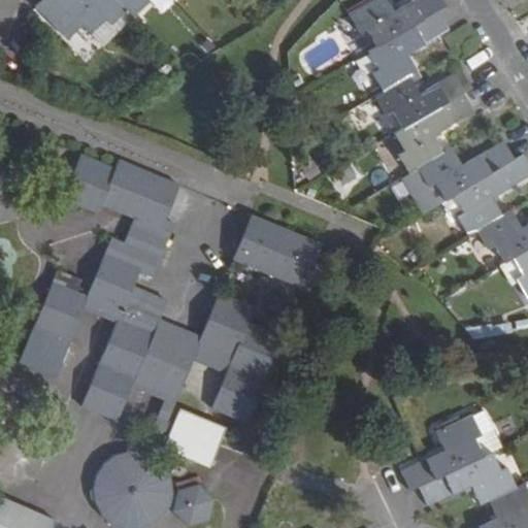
[(40,0),(34,6),(54,26),(67,39),(81,26),(91,34),(105,19),(110,24),(125,9),(116,0),(40,0)]
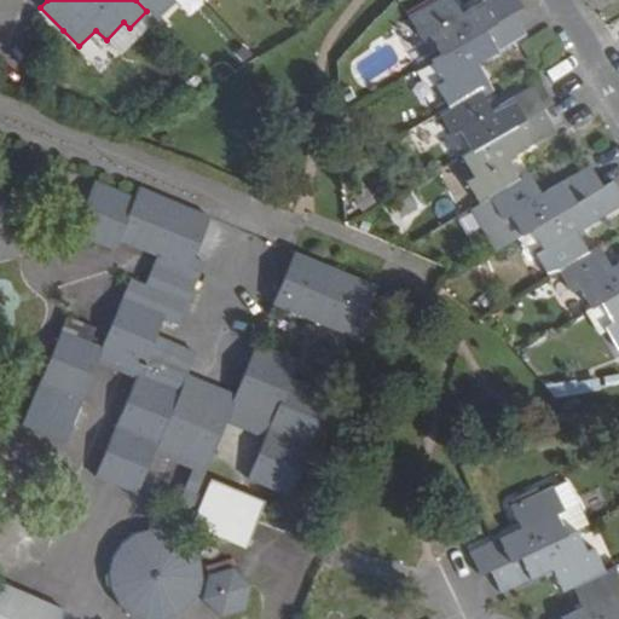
[(136,0),(146,11),(155,19),(172,3),(169,0),(136,0)]
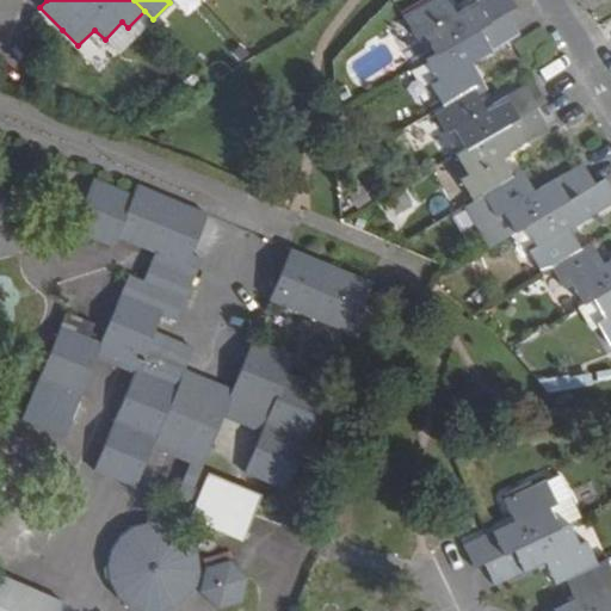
[(432,54),(503,12),(512,6),(508,0),(476,0),(452,14),(443,0),(427,0),(400,17),(413,38),(420,35),(432,54)]
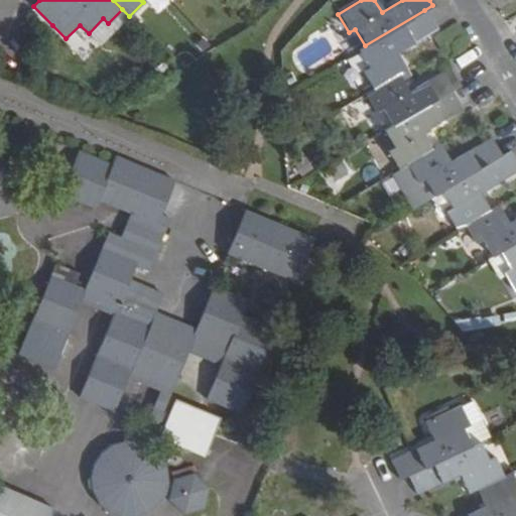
[(372,89),(398,74),(404,70),(394,52),(412,42),(435,28),(424,10),(365,45),(357,50),(368,69),(362,73),(372,89)]
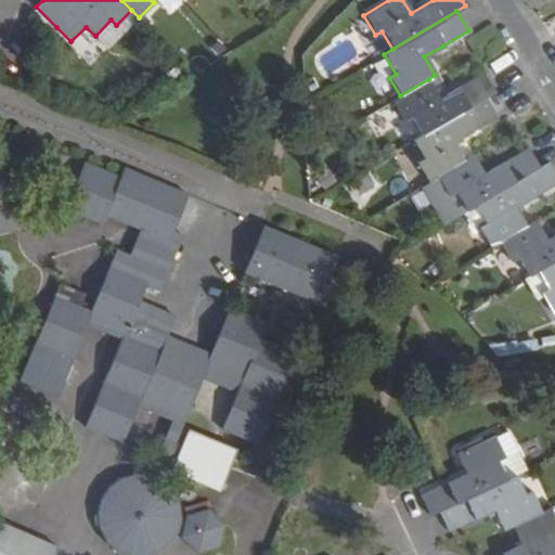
[(85,30),(73,46),(91,60),(103,44),(85,30)]
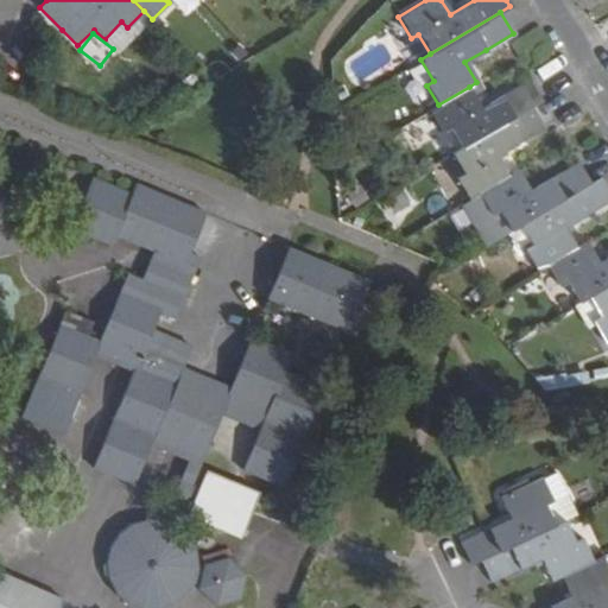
[(450,127),(462,149),(531,107),(539,101),(529,81),(510,92),(480,108),(469,87),(438,105),(431,109),(444,131),(450,127)]
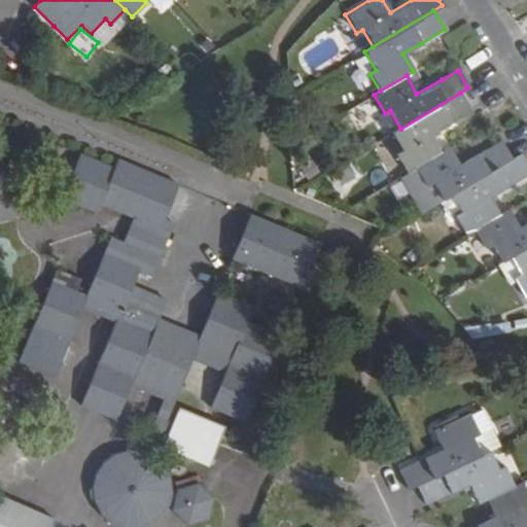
[(397,154),(408,172),(417,167),(441,153),(429,135),(455,119),(471,110),(460,93),(400,129),(393,133),(402,150),(397,154)]
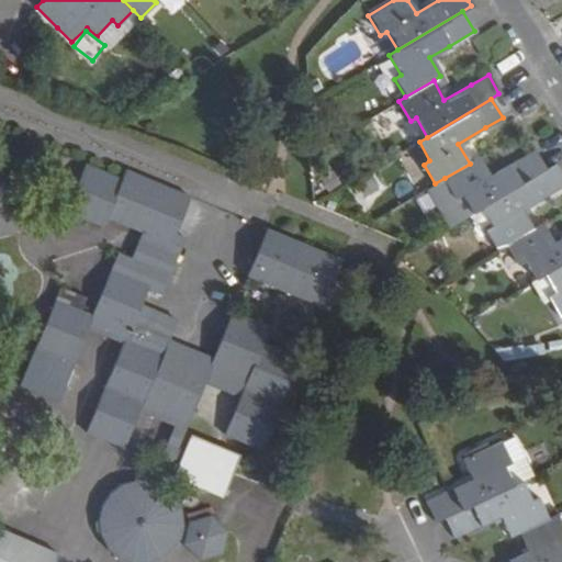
[(462,194),(472,213),(482,208),(544,170),(534,152),(506,167),(490,177),(479,158),(470,164),(445,178),(456,197),(462,194)]
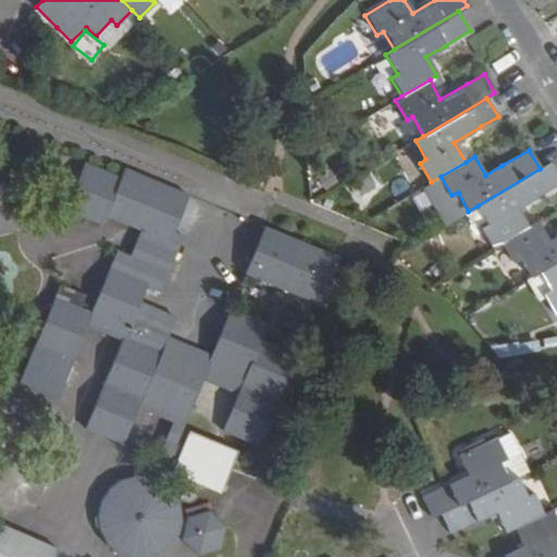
[(140,298),(149,277),(162,283),(184,229),(170,223),(184,188),(125,165),(122,173),(84,158),(65,201),(104,218),(109,209),(141,222),(131,249),(120,245),(93,310),(56,295),(39,334),(78,351),(91,321),(126,335),(99,401),(91,420),(130,436),(144,403),(174,415),(151,471),(147,470),(141,470),(137,471),(133,473),(124,475),(119,480),(114,484),(110,489),(106,496),(103,503),(102,510),(101,519),(103,525),(106,534),(109,539),(111,542),(113,546),(116,547),(119,551),(125,554),(130,556),(132,556),(159,556),(163,556),(171,552),(175,547),(180,542),(183,536),(186,531),(187,524),(190,525),(189,531),(203,543),(224,537),(230,517),(213,502),(195,506),(194,512),(190,511),(189,504),(187,499),(186,494),(190,491),(192,493),(196,493),(201,490),(205,487),(206,484),(206,481),(203,477),(206,472),(227,481),(243,442),(197,422),(190,437),(182,434),(209,369),(244,383),(229,419),(262,432),(280,390),(283,391),(300,347),(264,333),(272,317),(233,300),(213,347),(193,338),(171,329),(177,314),(140,298)]
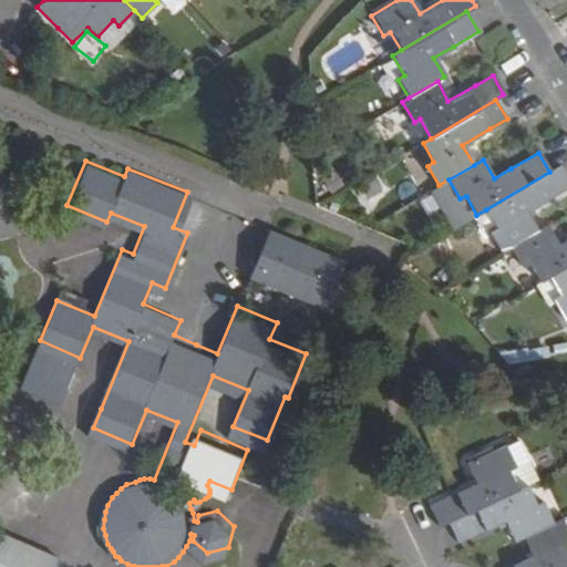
[(491,232),(502,251),(511,246),(537,230),(526,212),(554,195),(566,186),(566,181),(558,166),(549,172),(486,209),(498,227),(491,232)]
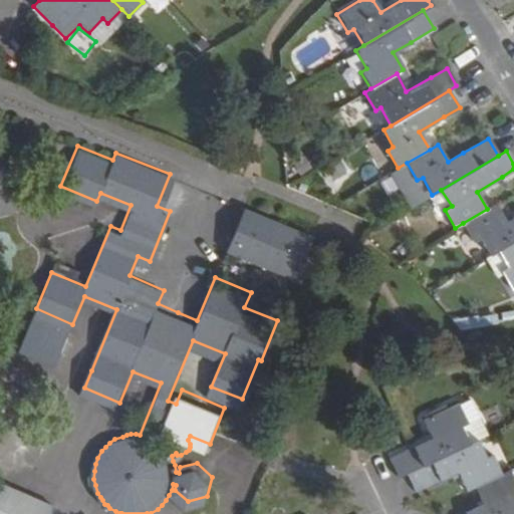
[(24,173),(0,153),(0,210),(20,202),(24,173)]
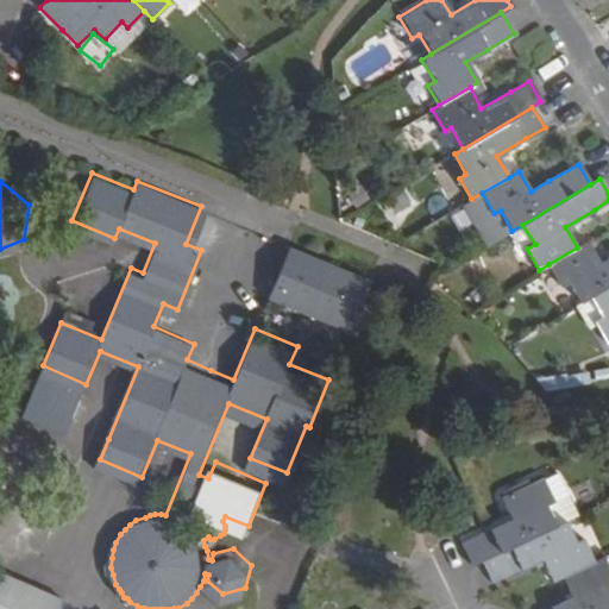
[(351,319),(370,274),(292,243),(290,242),(271,287),(351,319)]
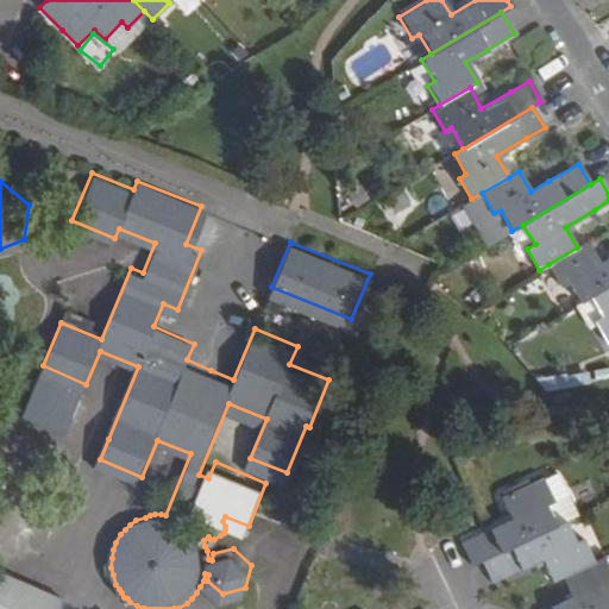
[(566,282),(579,303),(588,297),(608,284),(608,257),(600,263),(585,242),(577,248),(548,264),(560,286),(566,282)]
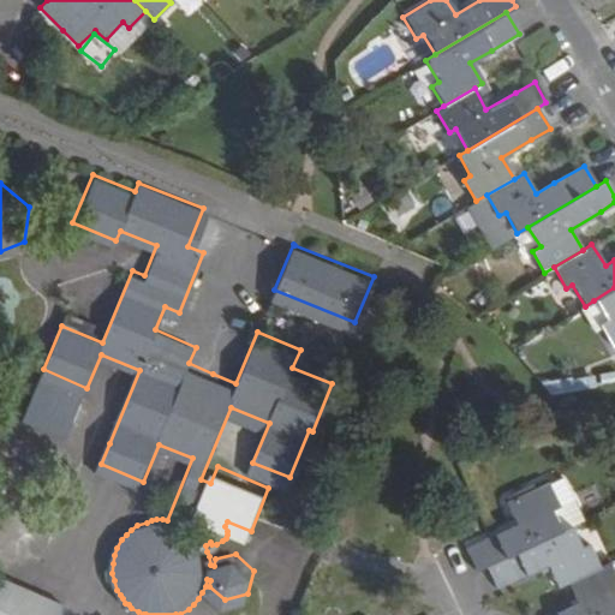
[(614,287),(593,300),(607,322),(599,326),(613,346),(614,344),(614,287)]
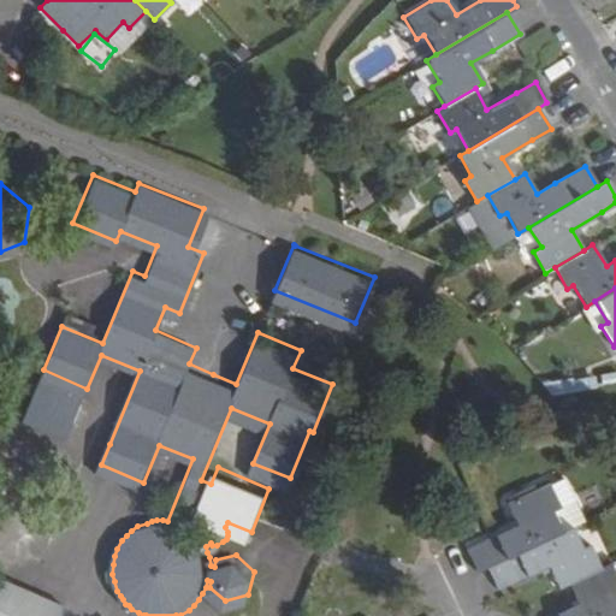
[(586,307),(576,312),(590,333),(600,326),(608,323),(594,301),(586,307)]
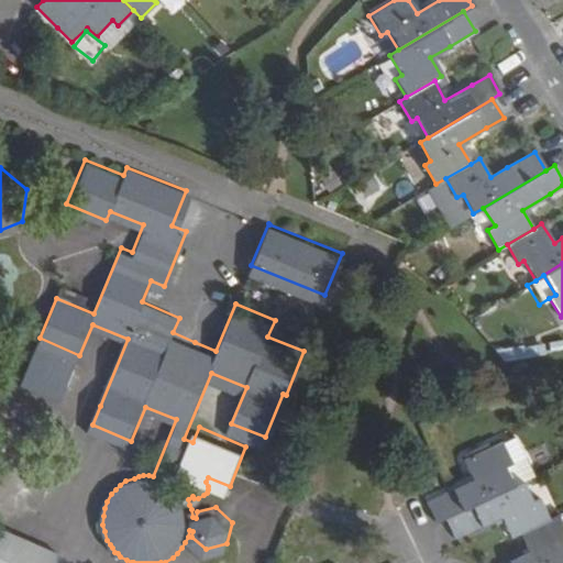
[(34,351),(17,393),(56,410),(74,367),(34,351)]
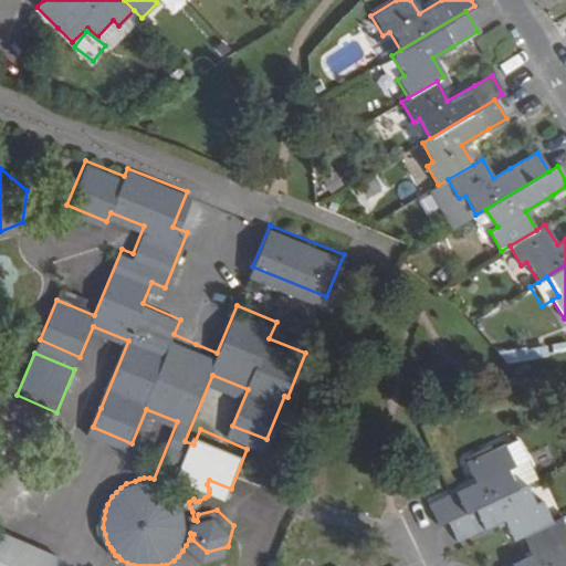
[(475,484),(454,494),(429,506),(438,527),(448,523),(516,490),(506,470),(514,467),(504,447),(465,464),(475,484)]
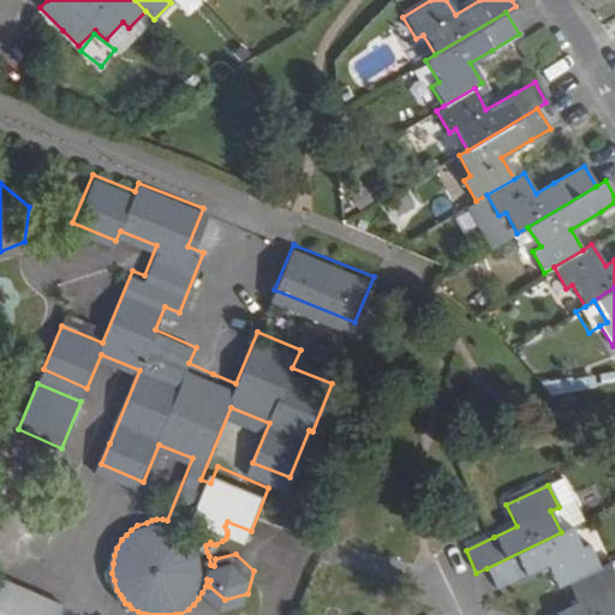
[(559,507),(550,511),(561,532),(571,529),(583,523),(572,500),(559,507)]
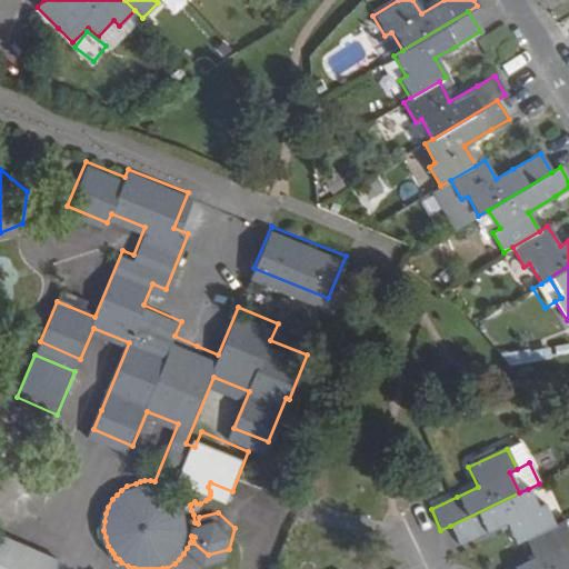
[(519,492),(450,526),(460,547),(487,535),(506,525),(516,545),(525,540),(556,526),(546,506),(538,510),(528,489),(519,492)]
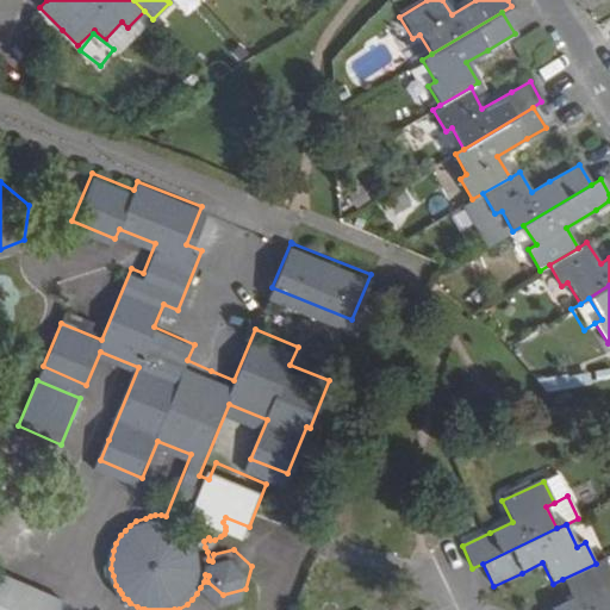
[(573,602),(553,609),(609,609),(609,590),(608,585),(609,584),(609,570),(605,559),(596,564),(562,579),(573,602)]
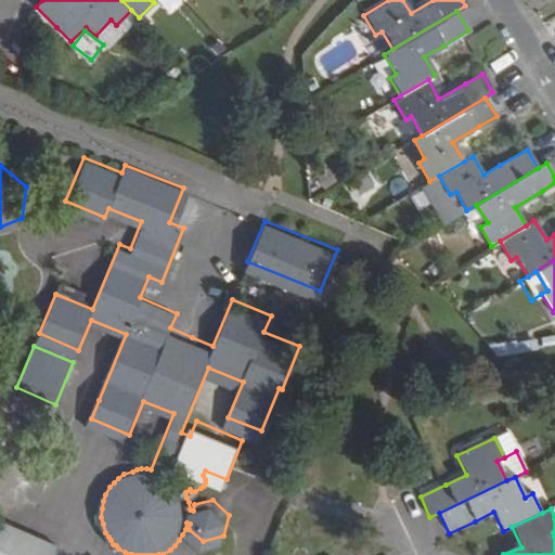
[(56,554),(63,541),(3,514),(0,521),(0,554),(56,554)]
